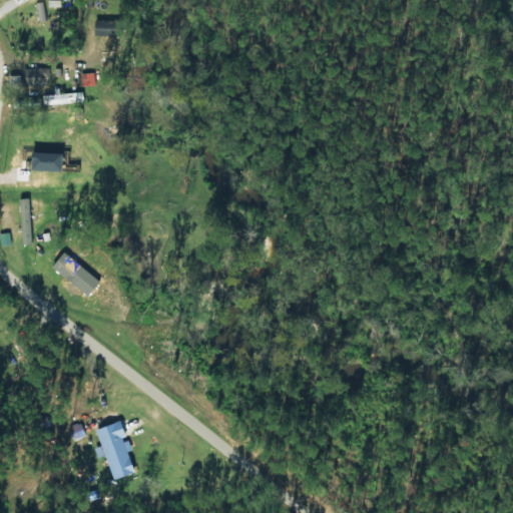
[(93,35),(112,36),(113,20),(94,19),(93,35)]
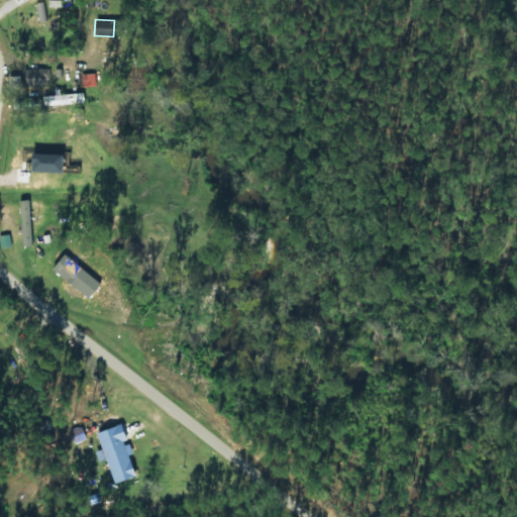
[(26,86),(47,85),(46,69),(25,69),(26,86)]
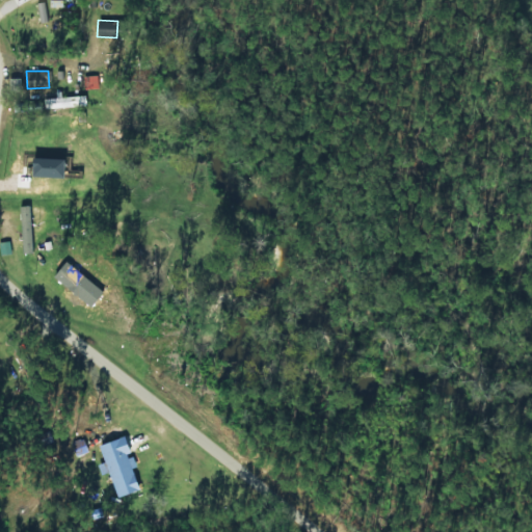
[(70,98),(45,100),(46,109),(71,106),(70,98)]
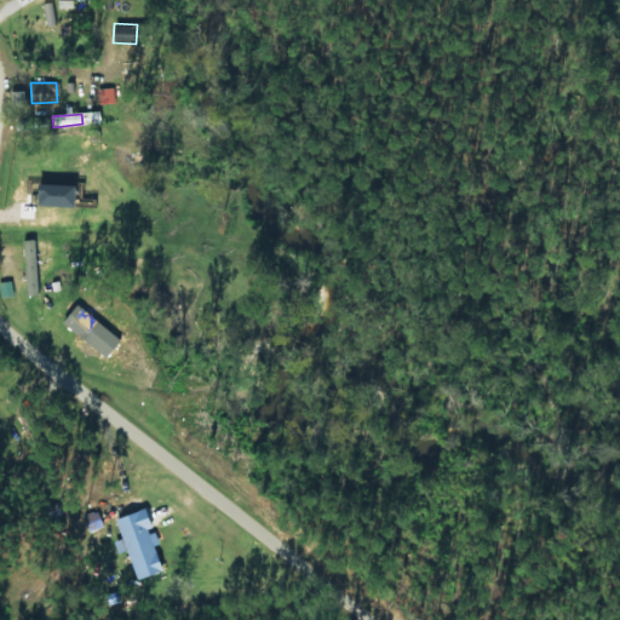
[(68,187),(46,187),(46,183),(26,183),(26,212),(52,212),(52,205),(68,205),(68,187)]
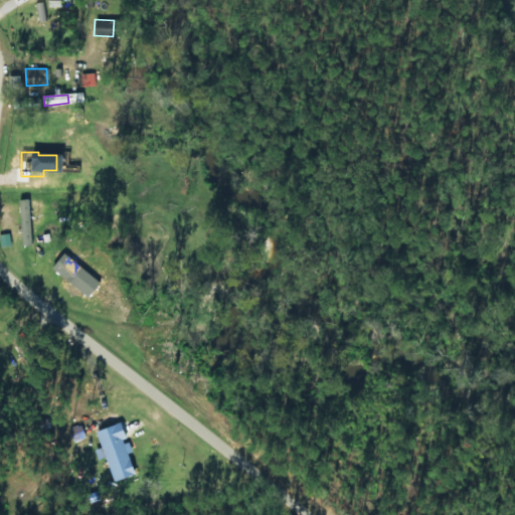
[(20,200),(21,245),(31,245),(29,200),(20,200)]
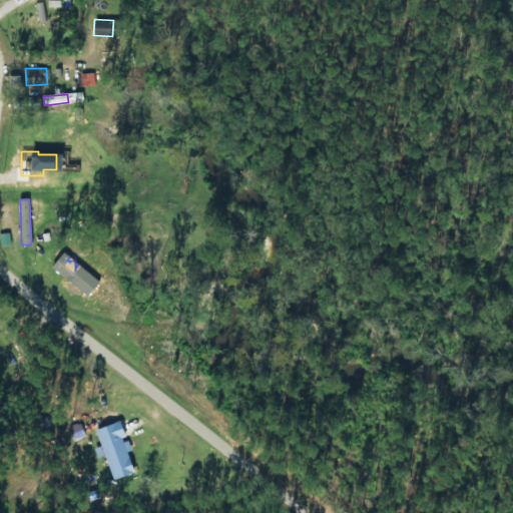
[(0,239),(0,245),(10,244),(9,232),(0,232),(0,239)]
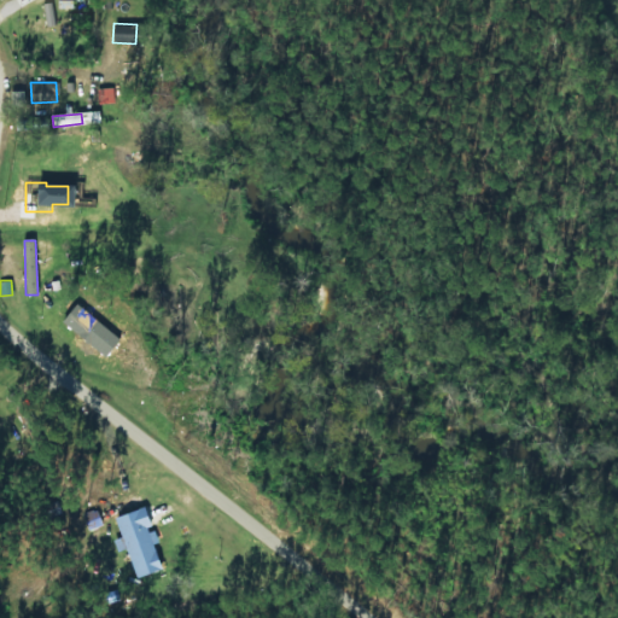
[(135,578),(162,570),(155,543),(159,542),(155,528),(152,529),(146,508),(117,517),(135,578)]
